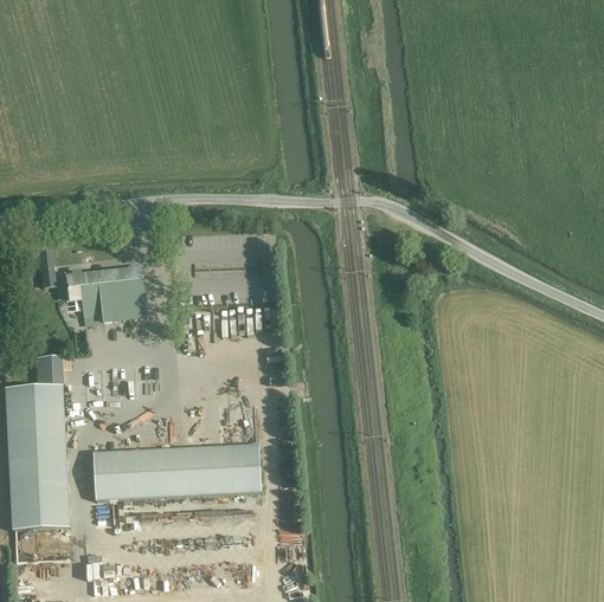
[(82,298),(84,324),(146,316),(140,267),(78,274),(78,270),(72,271),(72,276),(65,276),(69,301),(82,298)]
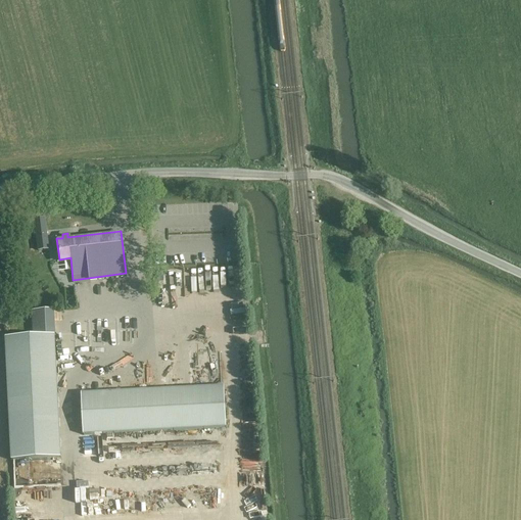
[(52,306),(31,309),(32,333),(4,335),(10,458),(38,457),(60,456),(52,306)]
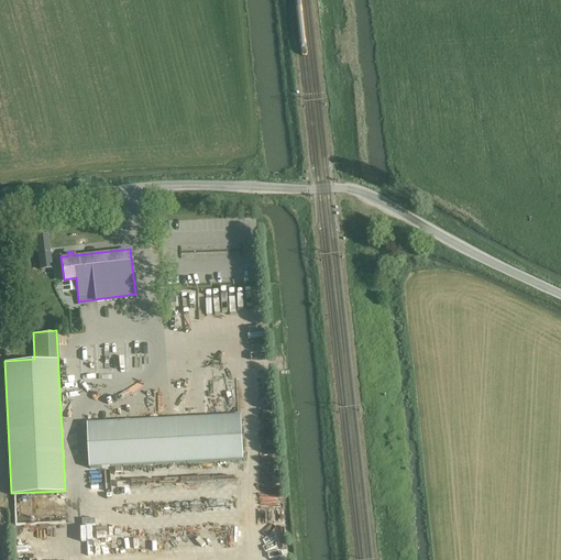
[(244,456),(241,412),(87,421),(90,465),(244,456)]
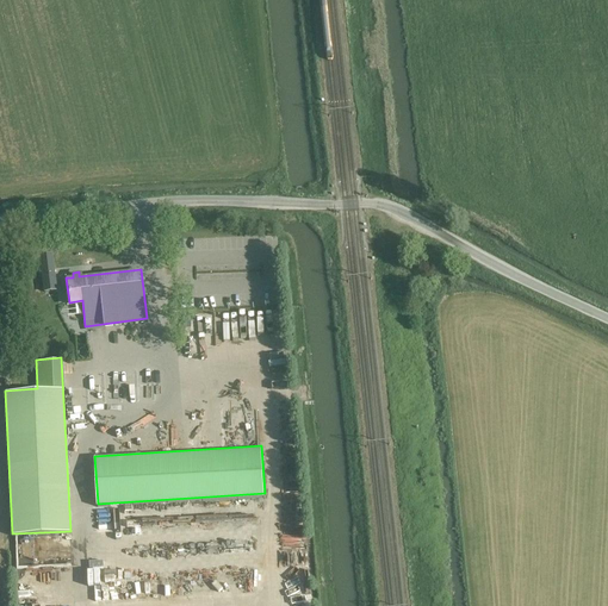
[(100,563),(101,578),(113,576),(112,563),(100,563)]
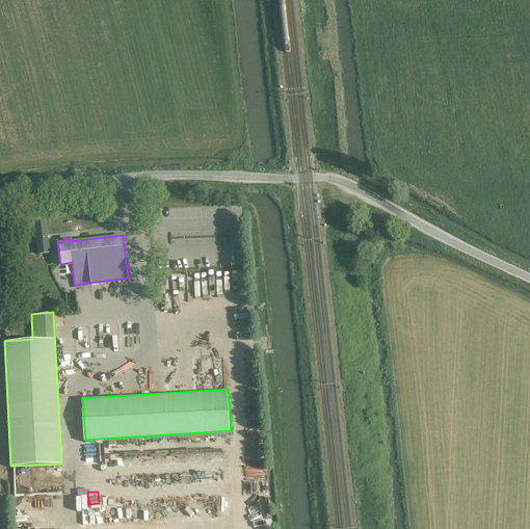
[(116,514),(127,514),(127,504),(116,503),(116,514)]
